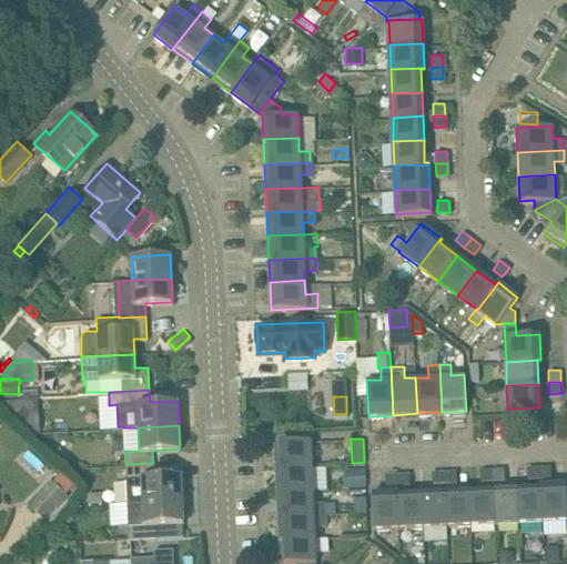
[(274,441),(275,465),(312,464),(310,440),(274,441)]
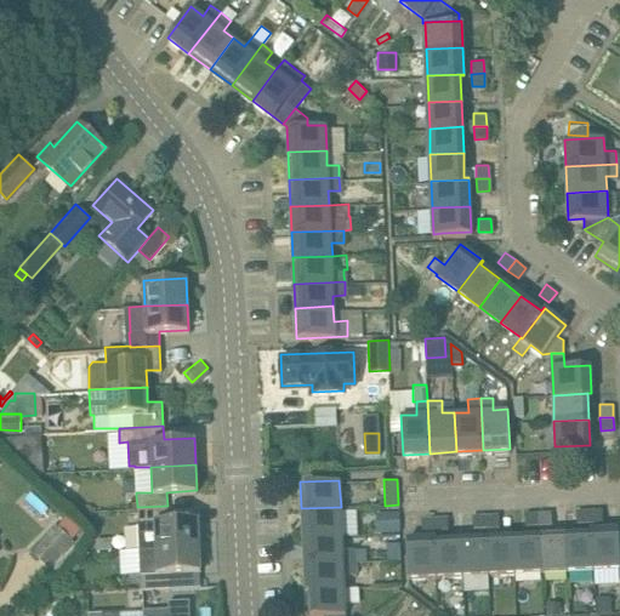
[(155,547),(199,545),(198,518),(168,519),(168,506),(137,507),(138,547),(155,546),(155,547)]
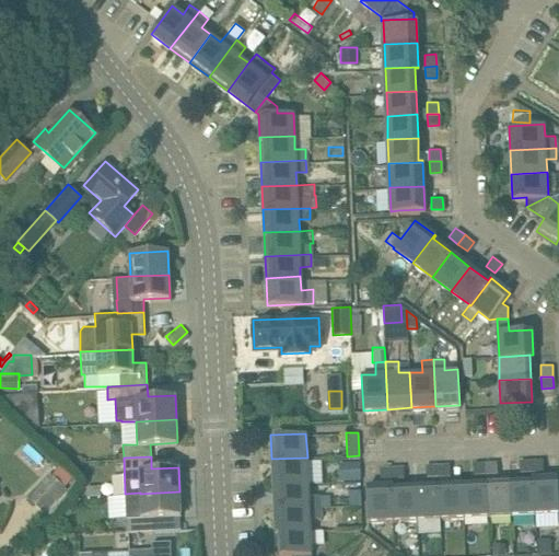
[(307,458),(271,459),(272,483),(309,482),(307,458)]
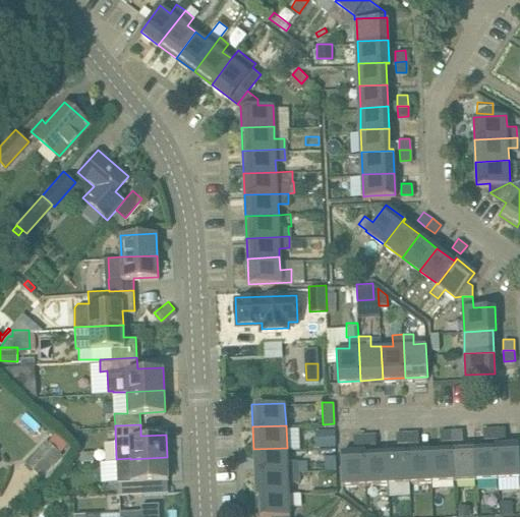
[(334,426),(313,427),(315,445),(335,444),(334,426)]
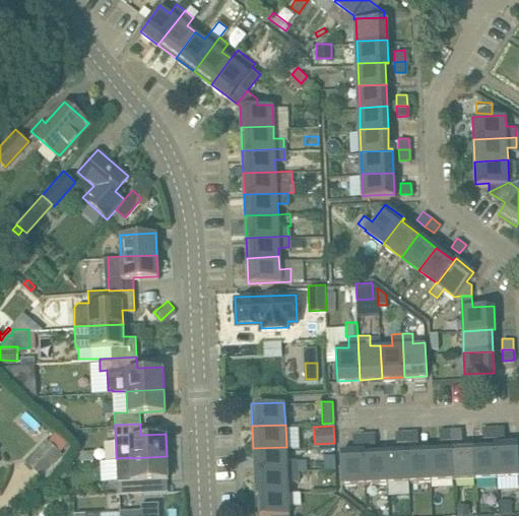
[(494,437),(493,426),(481,427),(482,437),(494,437)]
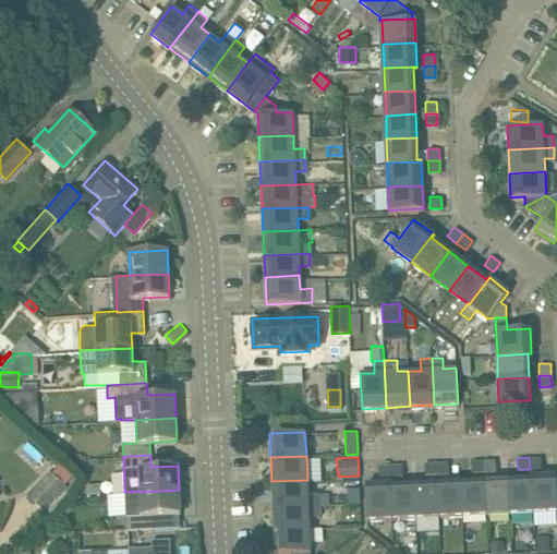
[(541,474),(541,468),(541,457),(529,457),(530,469),(530,476),(532,476),(541,474)]
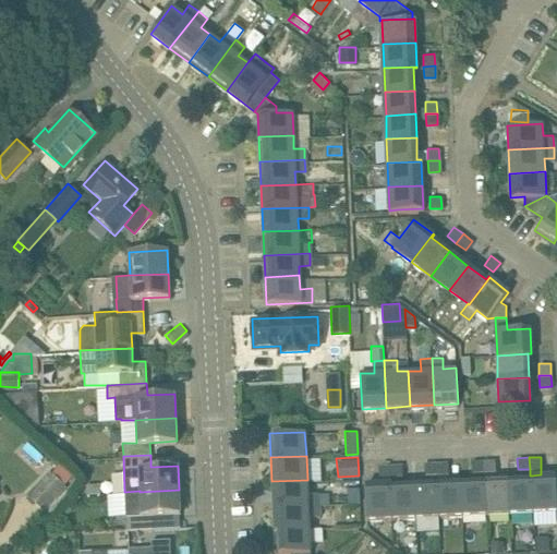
[(484,471),(483,459),(471,460),(472,471),(484,471)]
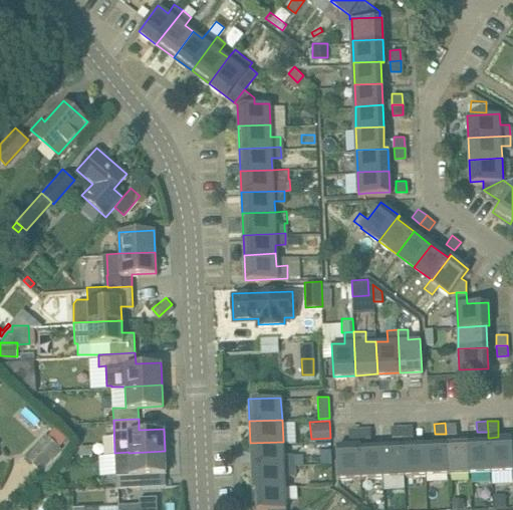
[(456,423),(445,423),(446,434),(456,433),(456,423)]
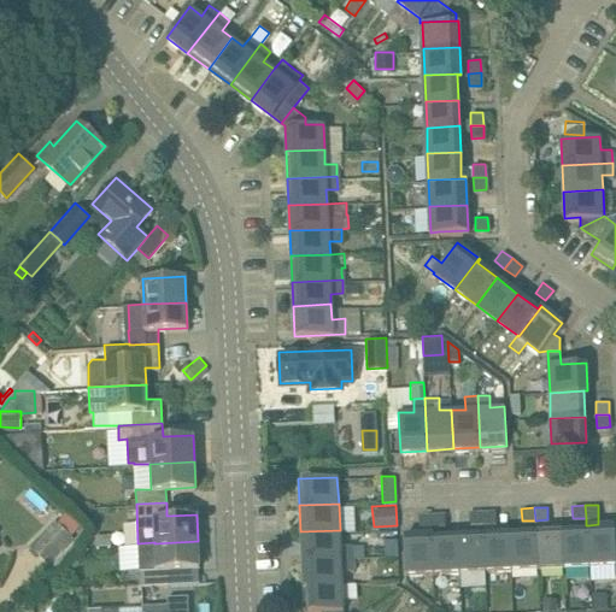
[(482,523),(482,510),(469,511),(470,524),(482,523)]
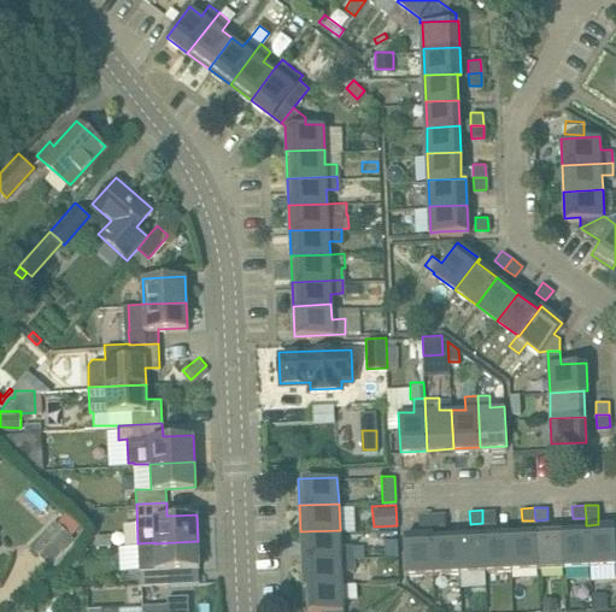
[(496,510),(482,510),(482,523),(496,523),(496,510)]
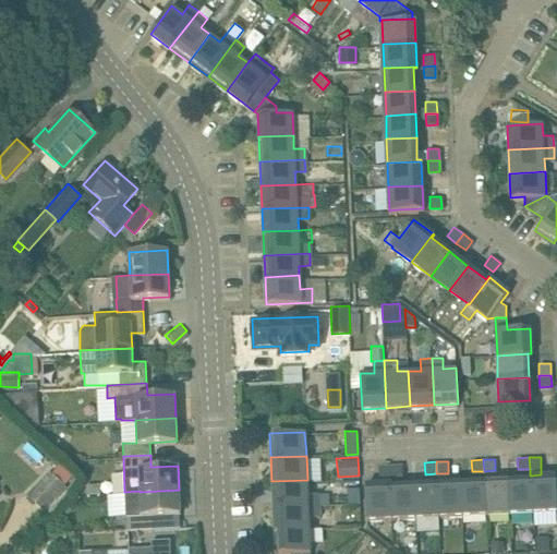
[(390,476),(390,464),(378,465),(379,476),(390,476)]
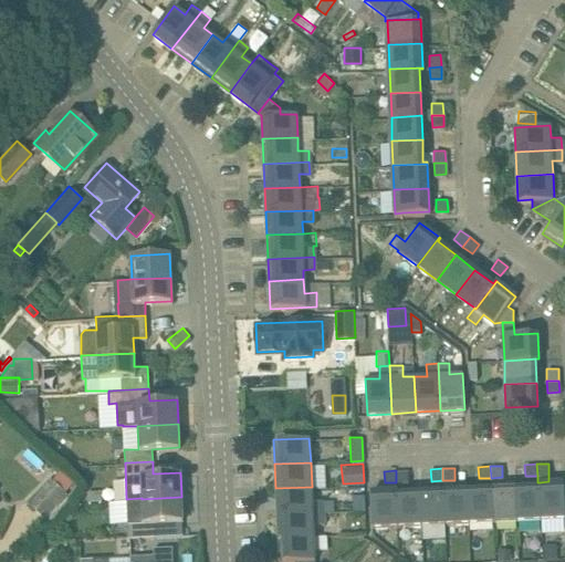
[(408,470),(396,470),(396,482),(408,482),(408,470)]
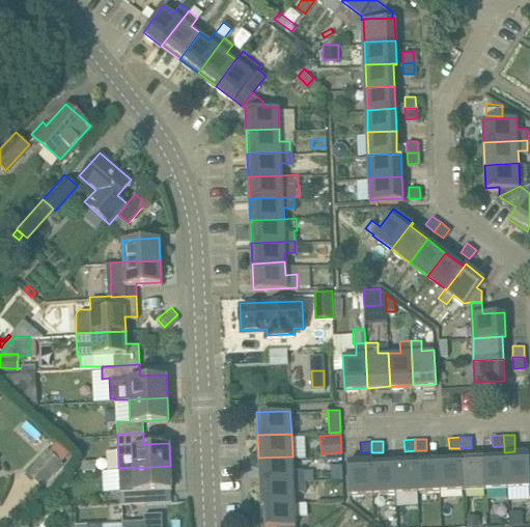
[(529,497),(529,484),(529,483),(528,451),(514,451),(506,452),(507,486),(507,497),(529,497)]
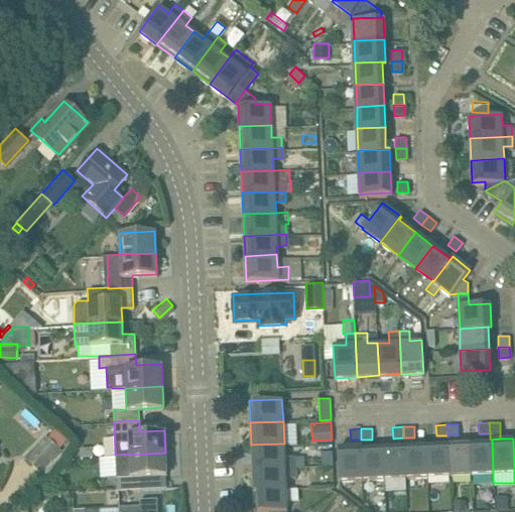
[(493,472),(492,439),(490,439),(490,442),(470,443),(471,473),(493,472)]
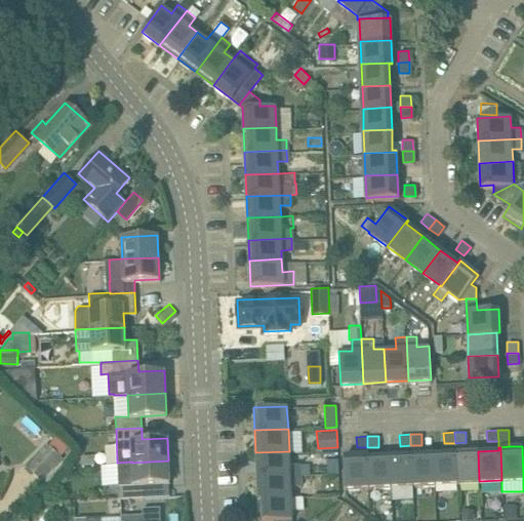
[(255,452),(256,475),(300,473),(299,462),(289,463),(289,451),(255,452)]
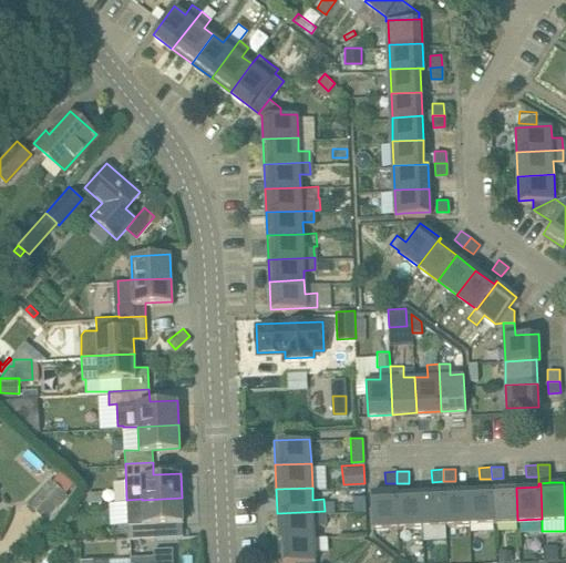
[(516,488),(492,489),(494,521),(517,520),(516,488)]
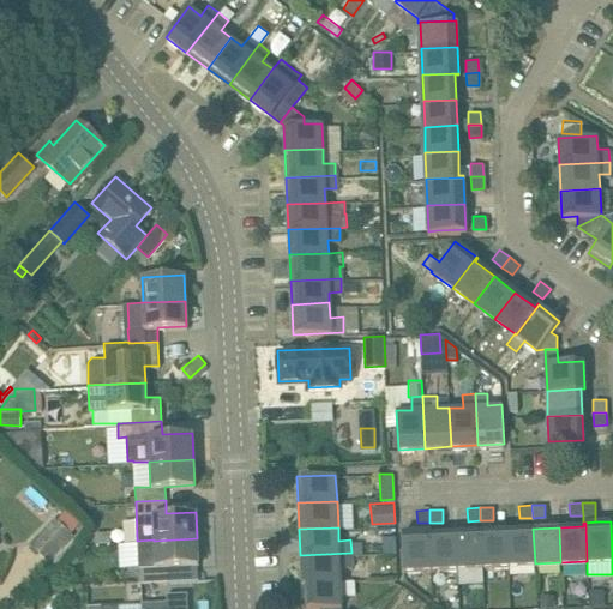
[(509,565),(535,564),(533,529),(506,531),(509,565)]
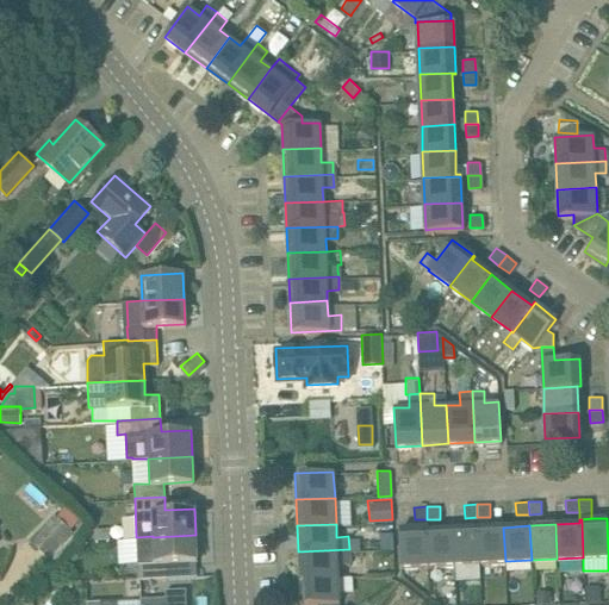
[(427,565),(426,526),(399,528),(402,566),(427,565)]
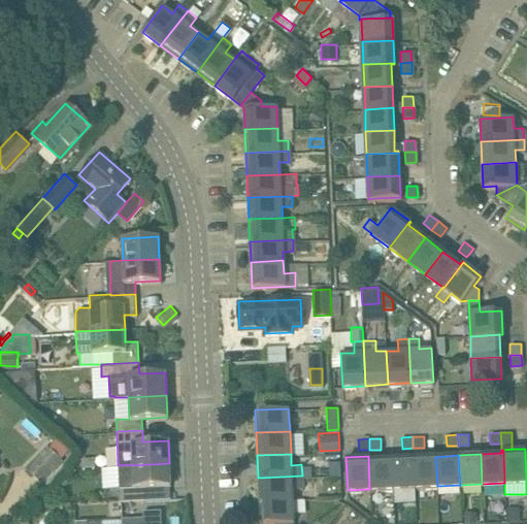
[(370,456),(368,456),(369,489),(392,488),(391,459),(370,460),(370,456)]
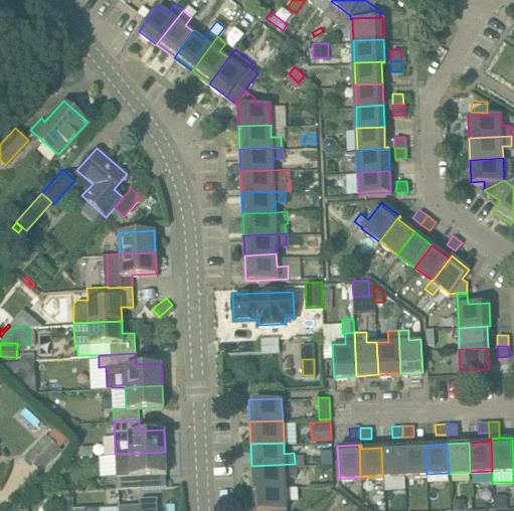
[(42,458),(50,466),(62,454),(54,446),(42,458)]
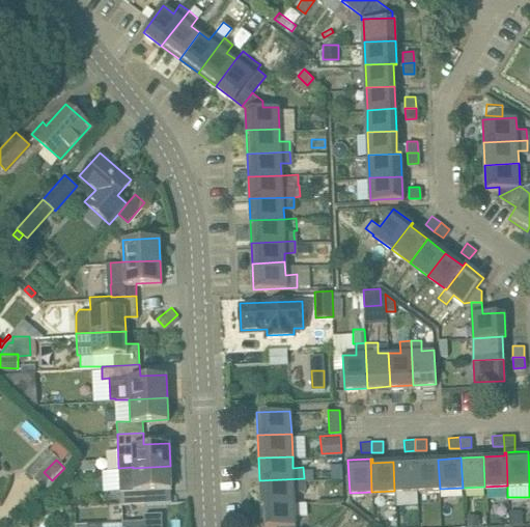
[(438,460),(416,461),(417,490),(440,489),(438,460)]
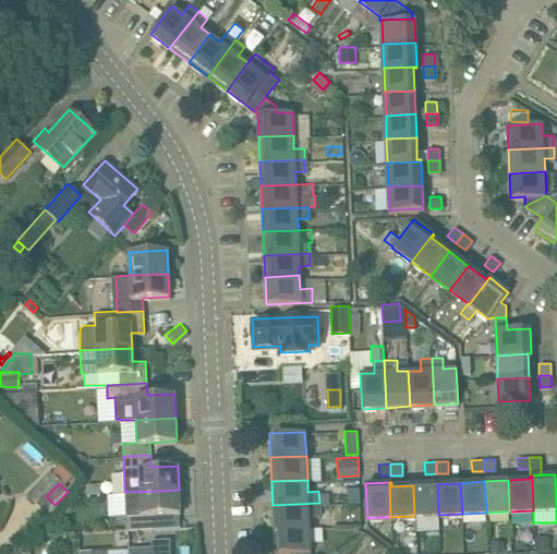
[(414,516),(438,515),(437,484),(413,485),(414,516)]
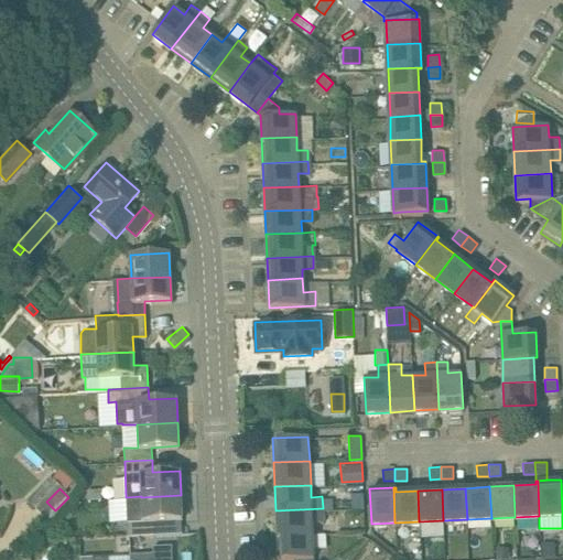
[(141,497),(141,496),(126,497),(128,534),(155,532),(154,520),(182,518),(181,495),(141,497)]
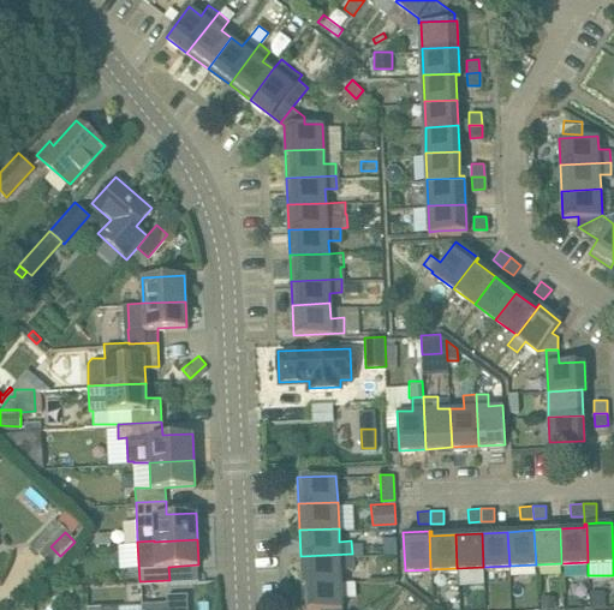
[(300,556),(302,582),(341,581),(340,567),(353,567),(352,554),(300,556)]
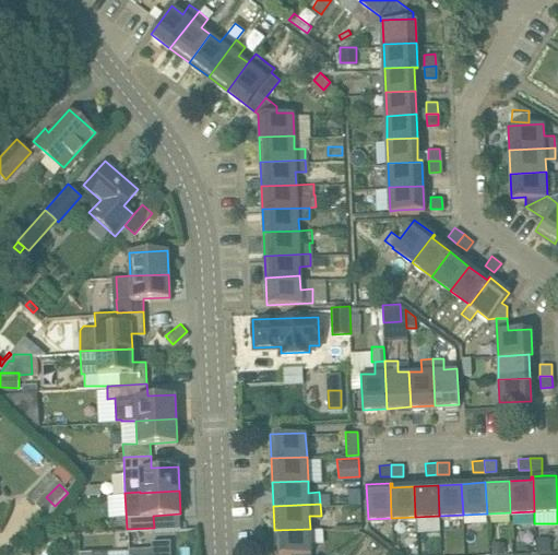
[(311,554),(310,529),(274,530),(275,554),(291,553),(291,554),(311,554)]
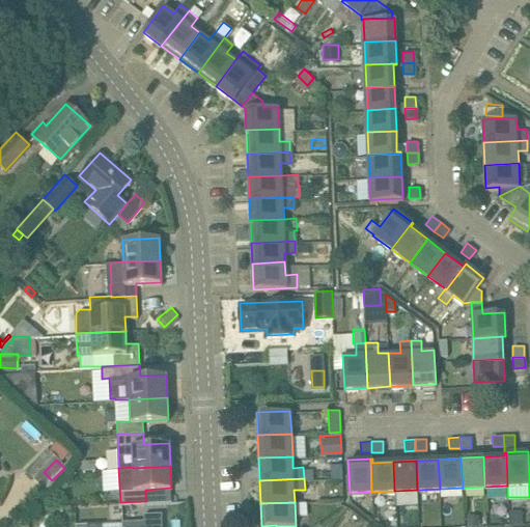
[(122,526),(162,526),(162,511),(144,512),(144,522),(122,522),(122,526)]
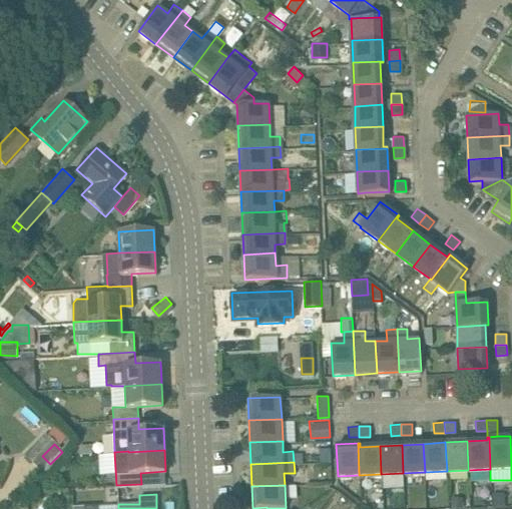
[(448,496),(448,506),(462,506),(462,495),(448,496)]
